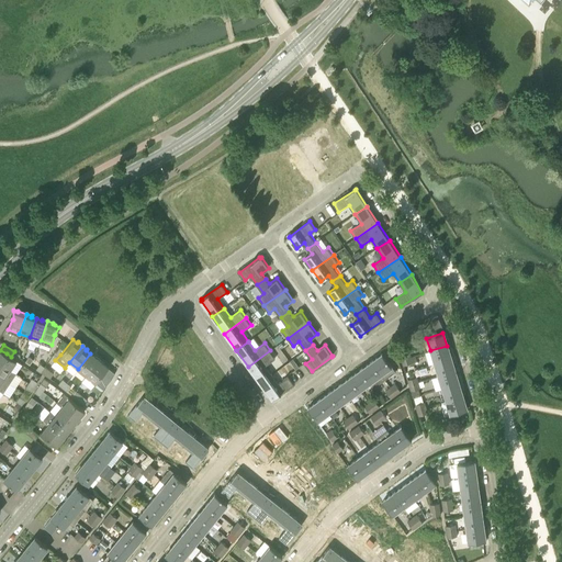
[(447,346),(430,350),(435,363),(450,358),(447,346)]
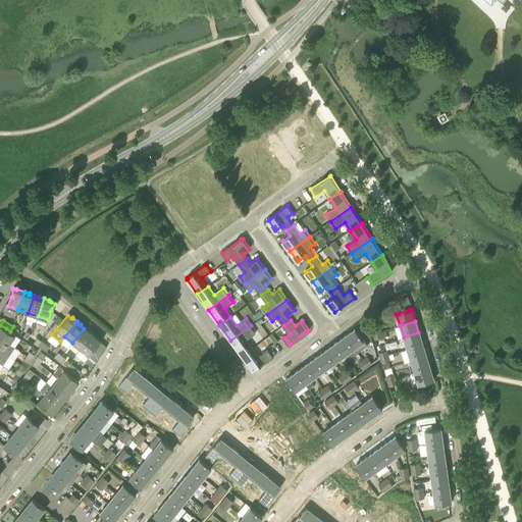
[(0,337),(9,345),(15,334),(10,331),(6,328),(0,325),(0,337)]
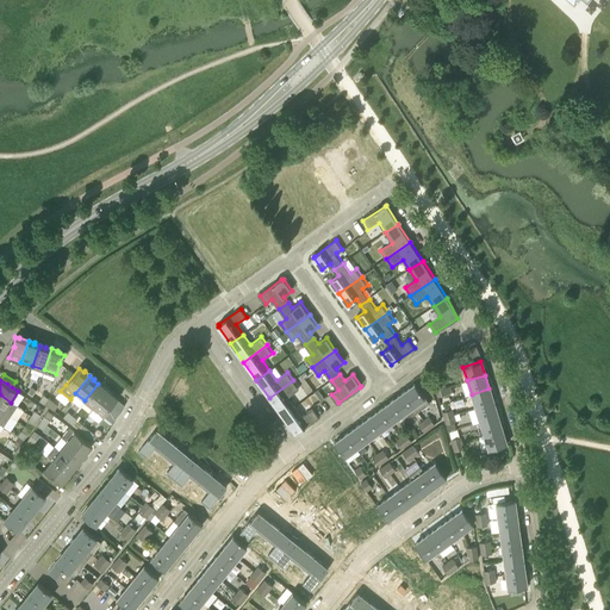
[(293,380),(269,398),(282,416),(296,406),(288,397),(299,388),(293,380)]
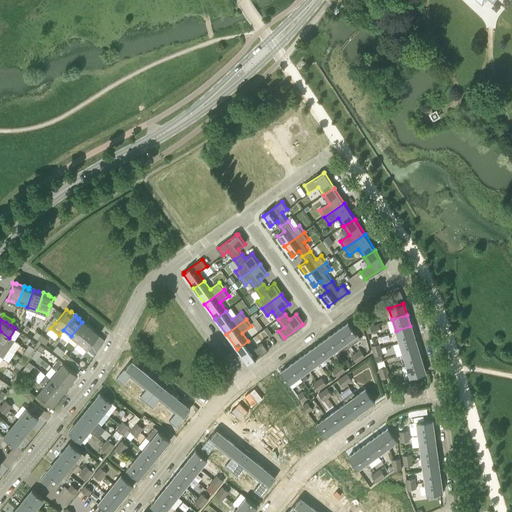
[(13,320),(10,325),(15,328),(17,326),(18,324),(13,320)]
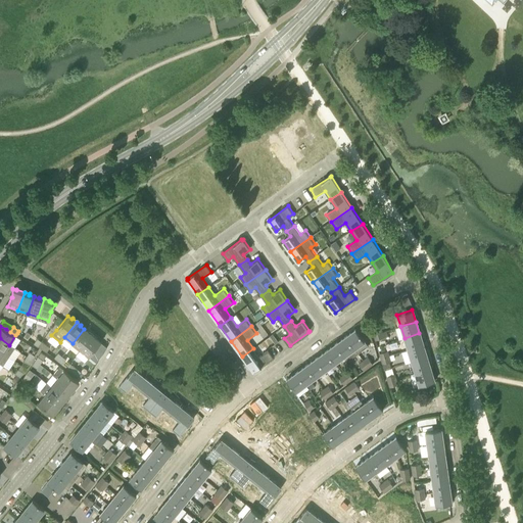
[(380,327),(371,330),(373,335),(382,332),(380,327)]
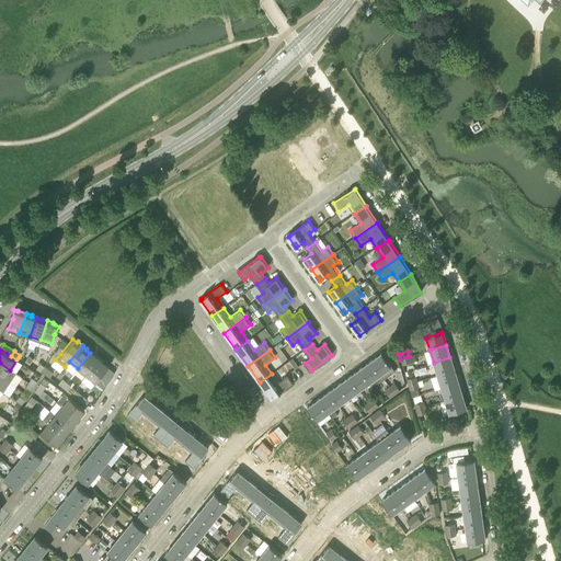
[(90,353),(78,368),(87,375),(100,359),(95,355),(94,356),(90,353)]
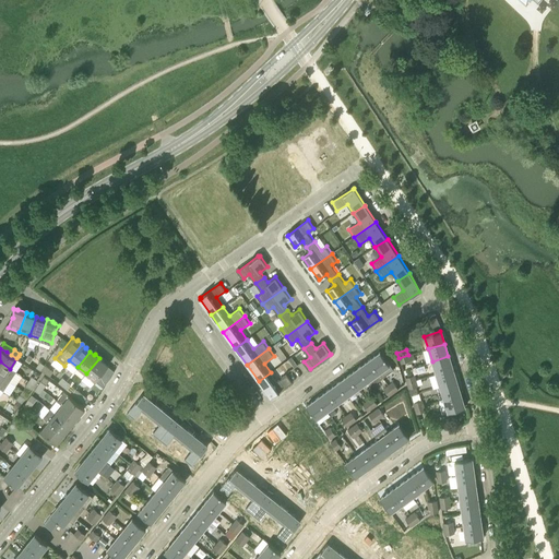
[(380,353),(369,360),(382,378),(393,370),(380,353)]
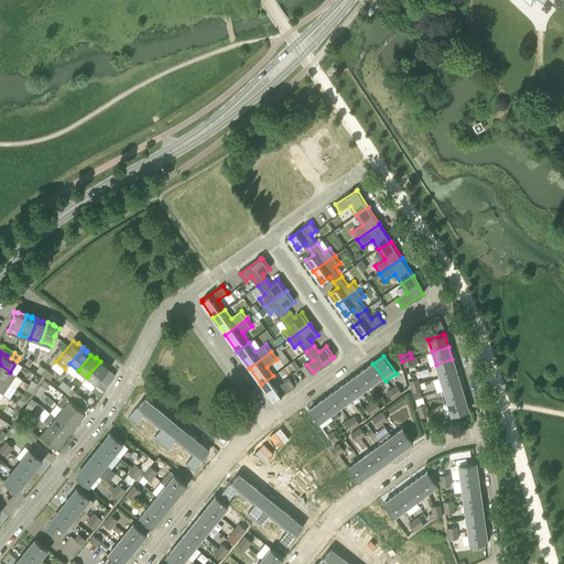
[(452,359),(436,365),(440,378),(456,372),(452,359)]
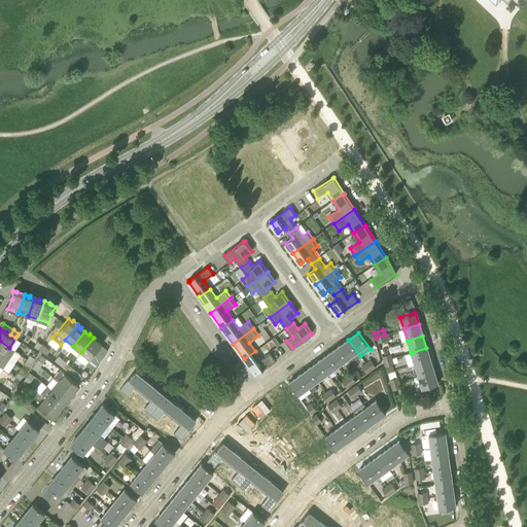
[(94,338),(81,352),(90,359),(95,363),(107,349),(101,345),(102,344),(98,341),(94,338)]
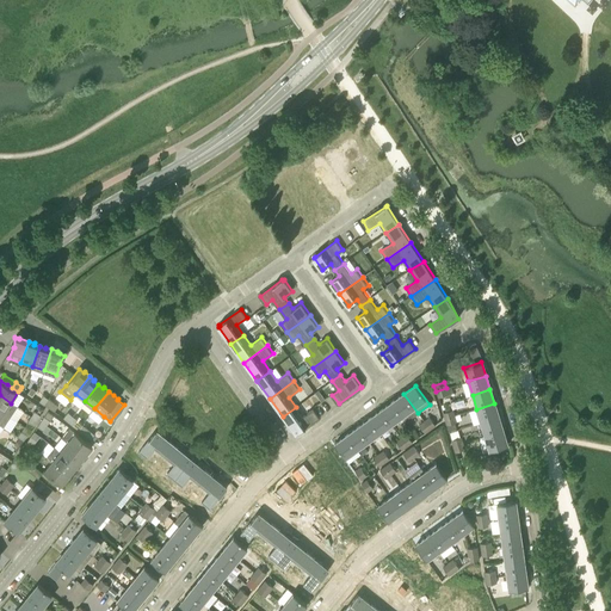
[(403,394),(393,402),(402,417),(406,421),(418,413),(403,394)]
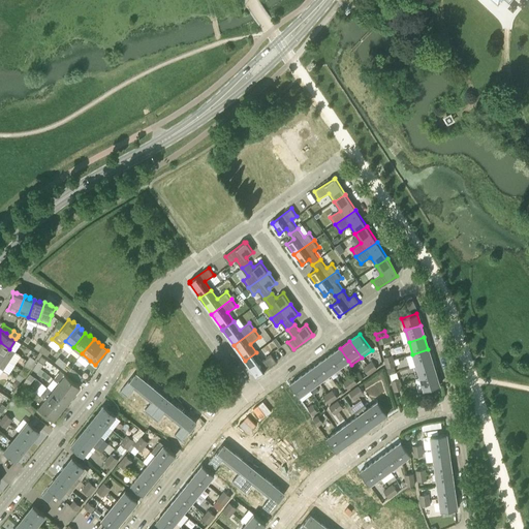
[(0,354),(8,361),(14,352),(9,349),(0,342),(0,354)]
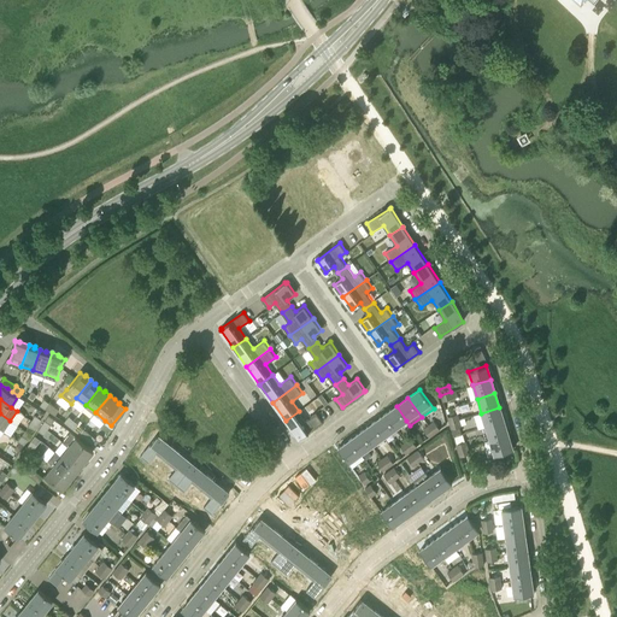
[(48,403),(45,409),(50,412),(56,417),(60,410),(54,406),(48,403)]
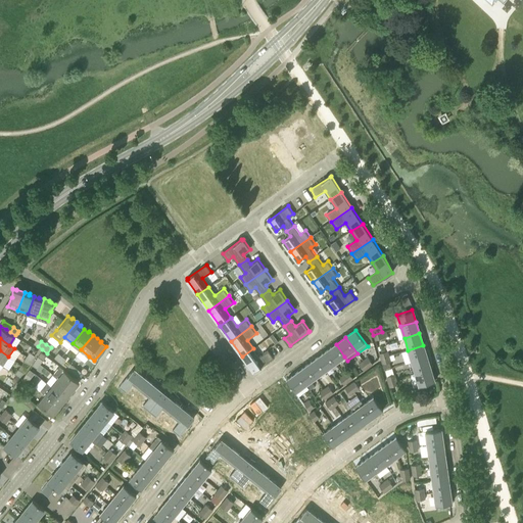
[(336,344),(326,351),(335,363),(344,357),(336,344)]
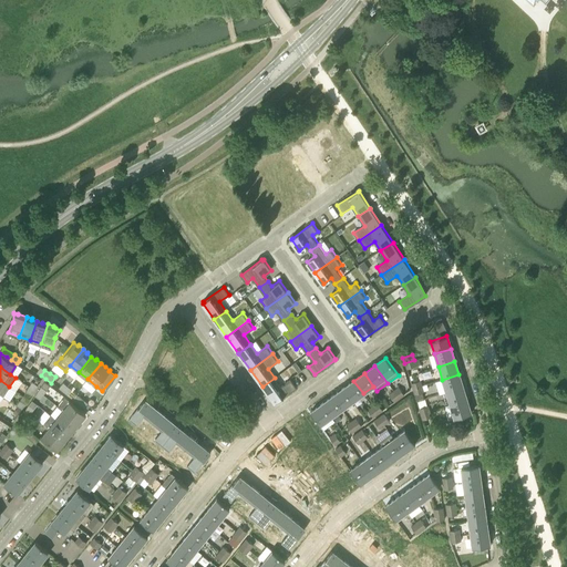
[(459,374),(442,380),(446,392),(463,388),(459,374)]
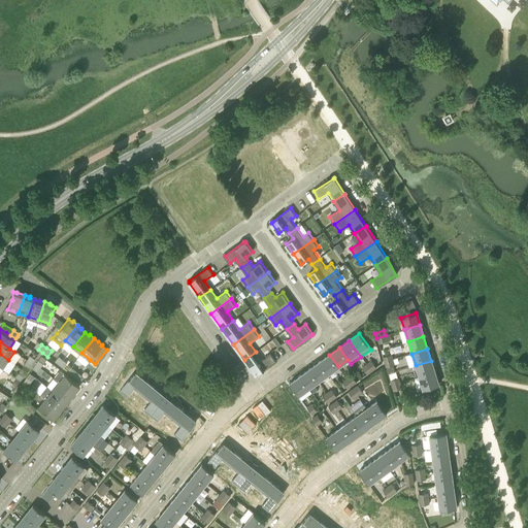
[(256,352),(244,360),(256,374),(276,361),(271,354),(262,360),(256,352)]
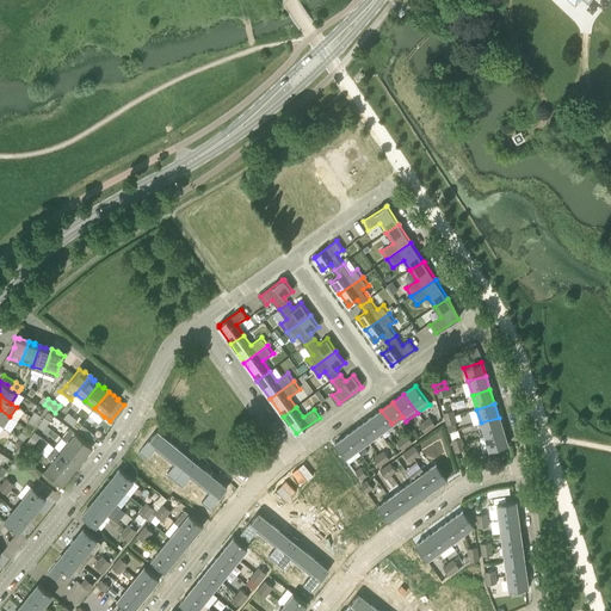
[(0,424),(4,427),(10,417),(0,409),(0,424)]
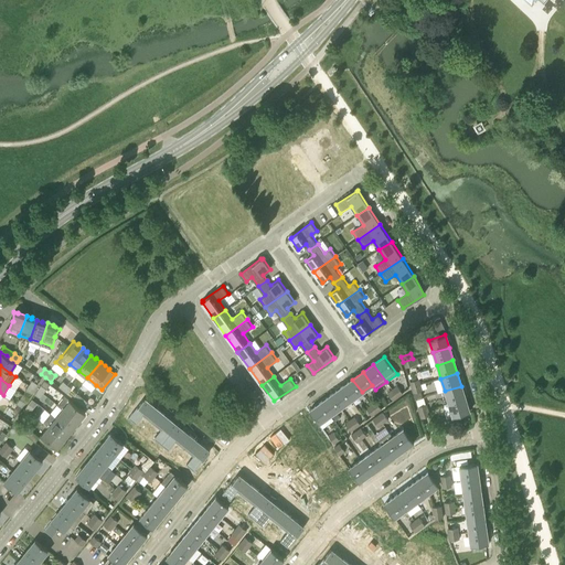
[(352,380),(341,387),(351,400),(362,392),(352,380)]
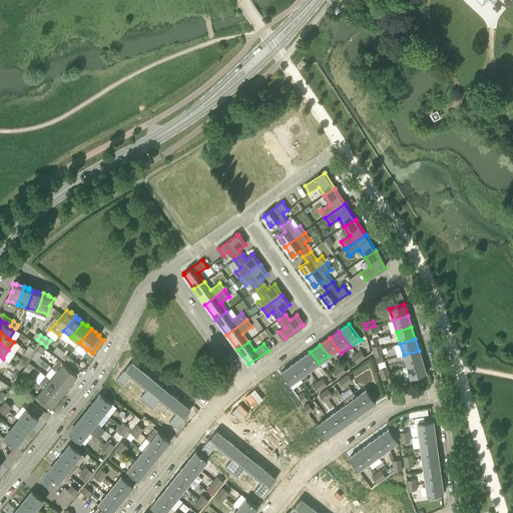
[(382,349),(373,352),(375,357),(377,356),(382,355),(384,355),(383,354),(382,349)]
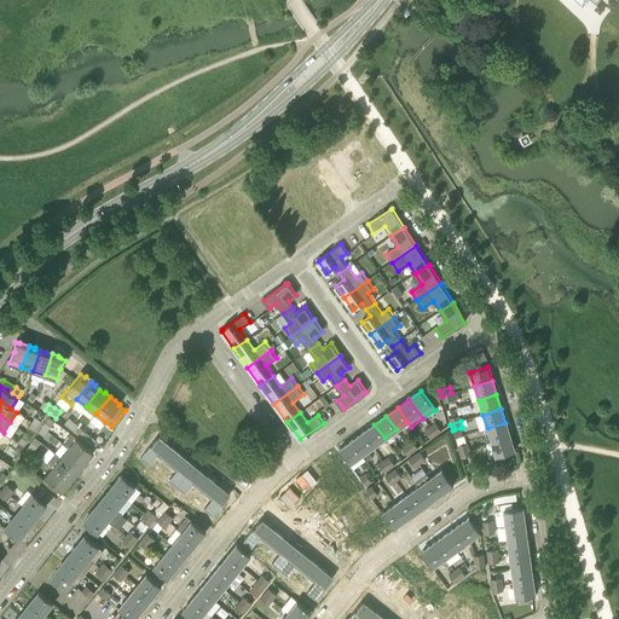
[(434,422),(429,427),(437,435),(441,432),(434,422)]
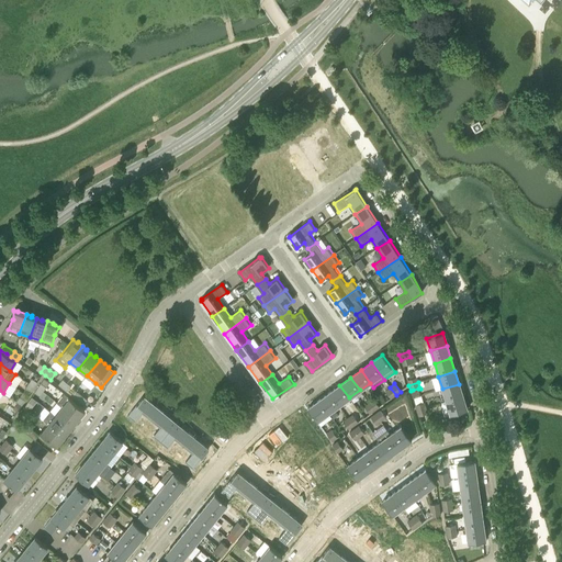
[(459,384),(442,389),(446,402),(462,396),(459,384)]
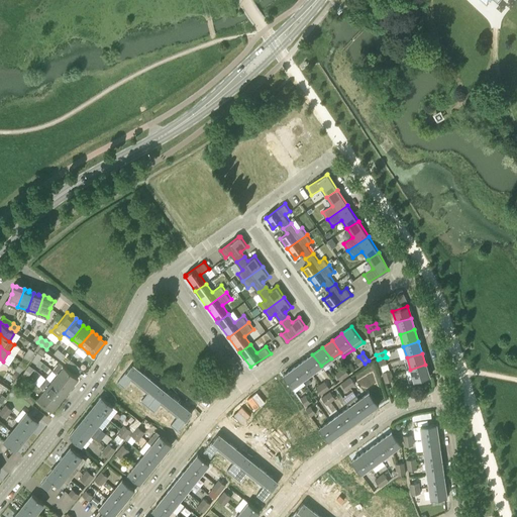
[(312,354),(303,362),(311,373),(321,366),(312,354)]
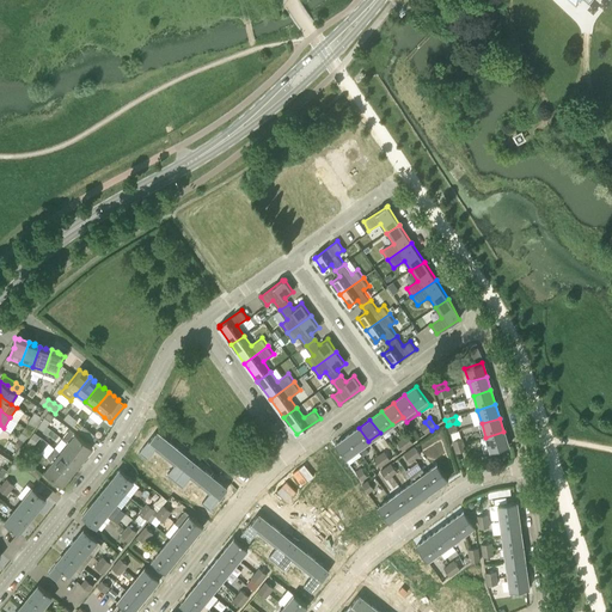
[(424,422),(420,426),(426,434),(432,430),(424,422)]
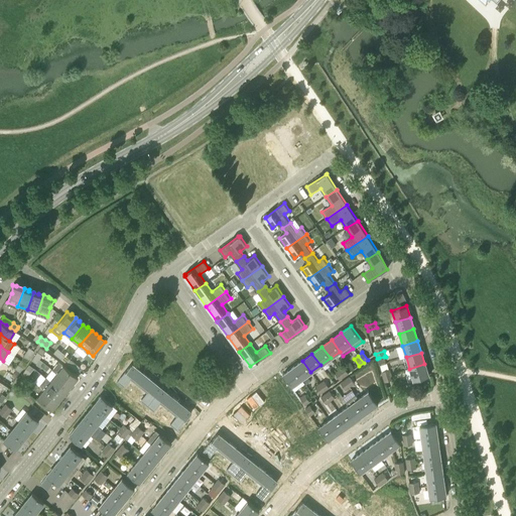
[(69,358),(66,363),(77,372),(80,367),(69,358)]
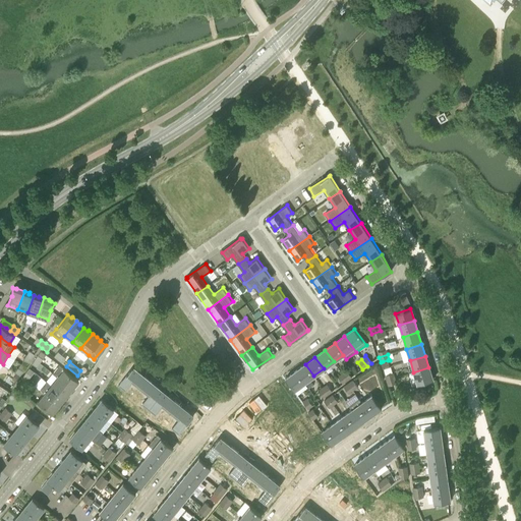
[(59,365),(53,372),(57,377),(72,389),(75,385),(74,384),(78,380),(64,368),(59,364),(59,365)]
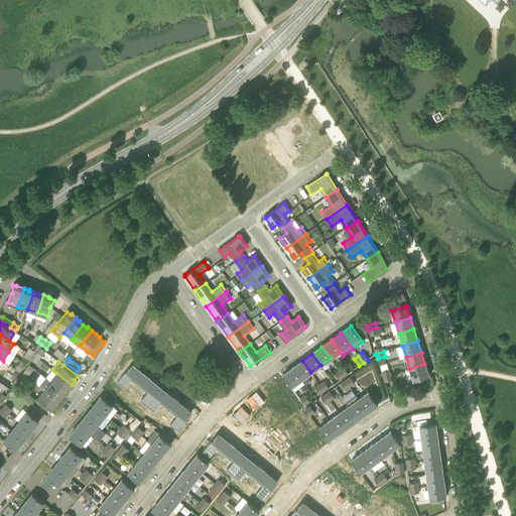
[(302,361),(292,368),(301,379),(310,372),(302,361)]
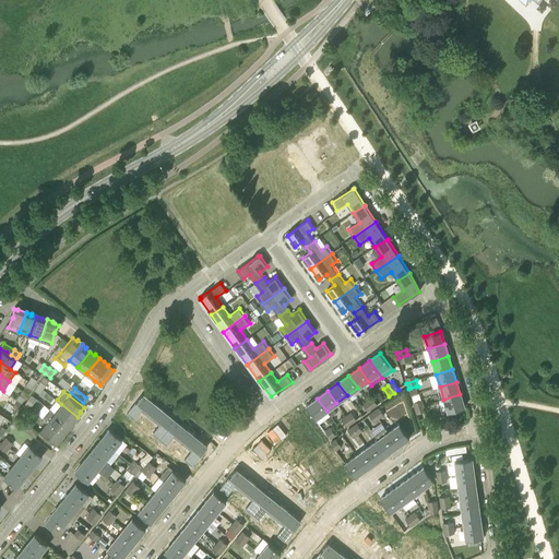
[(150,418),(158,407),(155,405),(149,400),(142,394),(134,404),(127,414),(130,416),(134,419),(141,411),(150,418)]
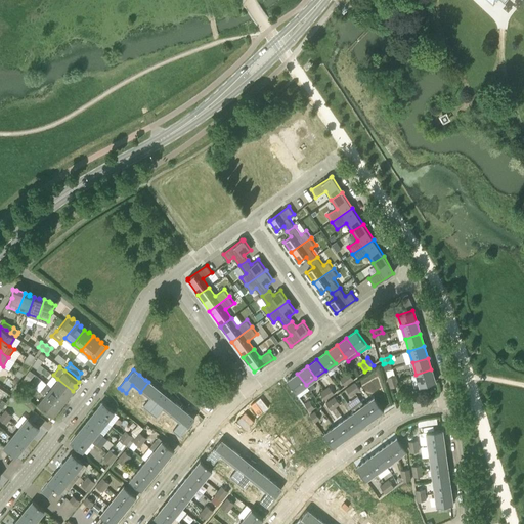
[(431,369),(416,375),(420,386),(435,382),(431,369)]
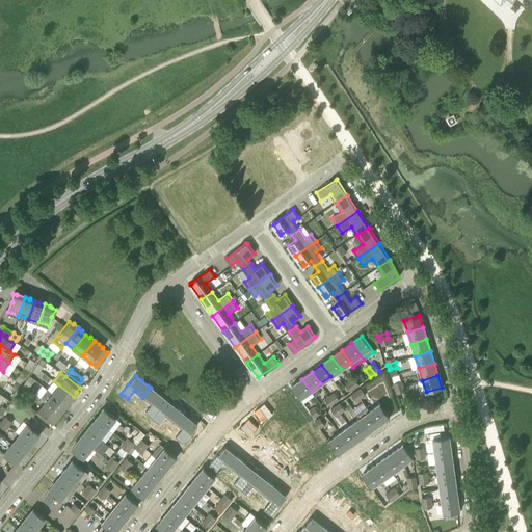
[(353,377),(349,381),(354,389),(360,386),(353,377)]
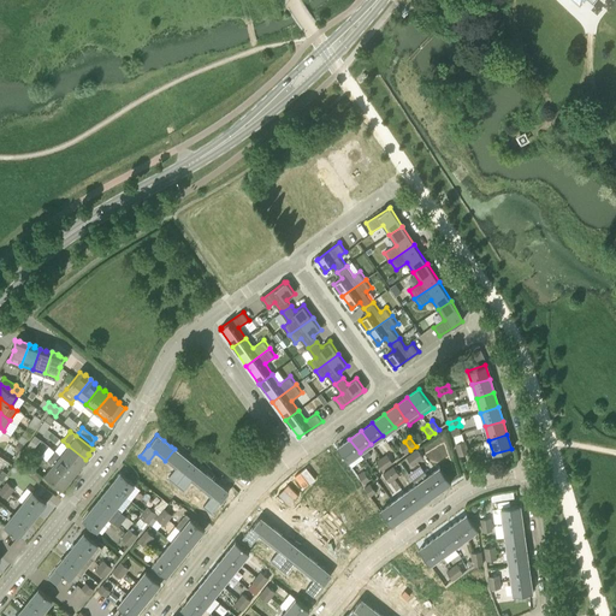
[(349,439),(338,448),(348,461),(360,452),(349,439)]
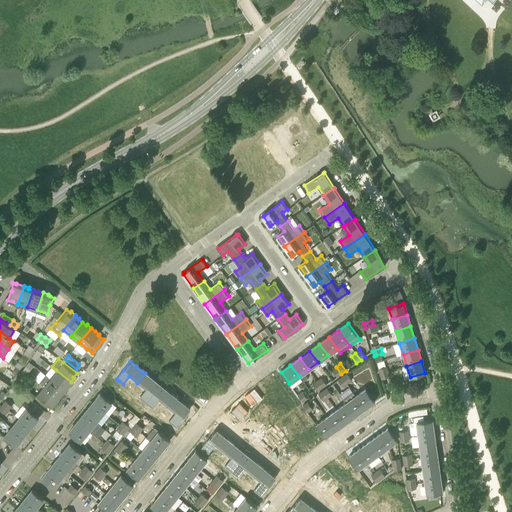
[(336,367),(331,370),(337,377),(341,374),(336,367)]
